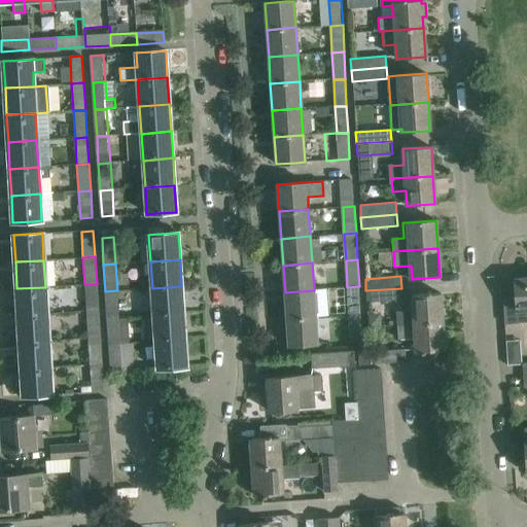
[(526,277),(515,278),(518,323),(526,322),(526,277)]
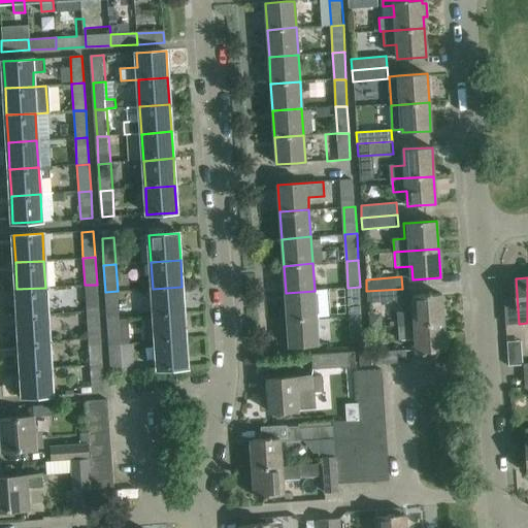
[(98,311),(97,285),(85,285),(87,311),(98,311)]
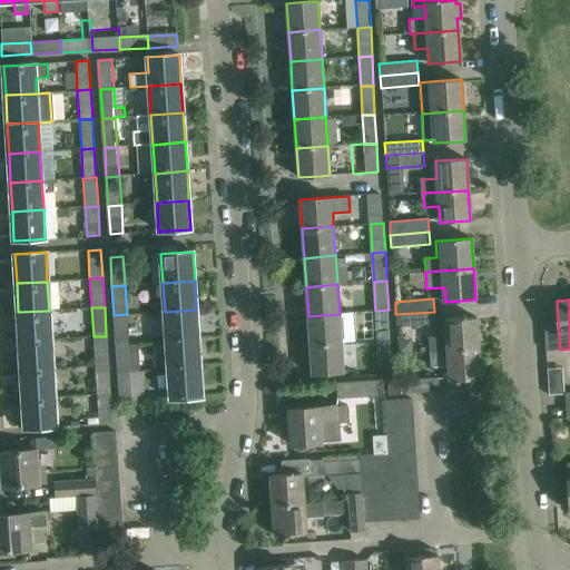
[(198,338),(196,310),(165,312),(167,341),(198,338)]
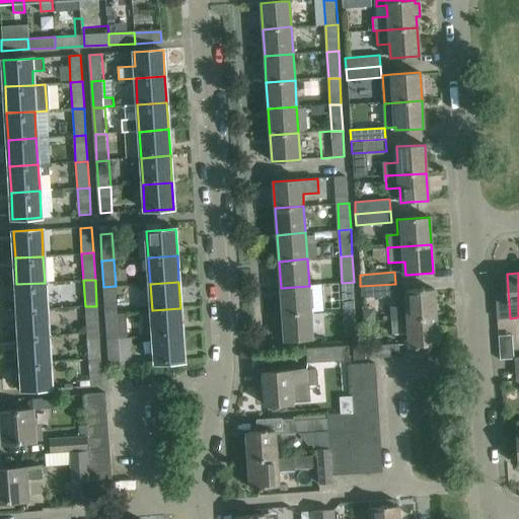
[(356,308),(354,282),(342,283),(344,309),(356,308)]
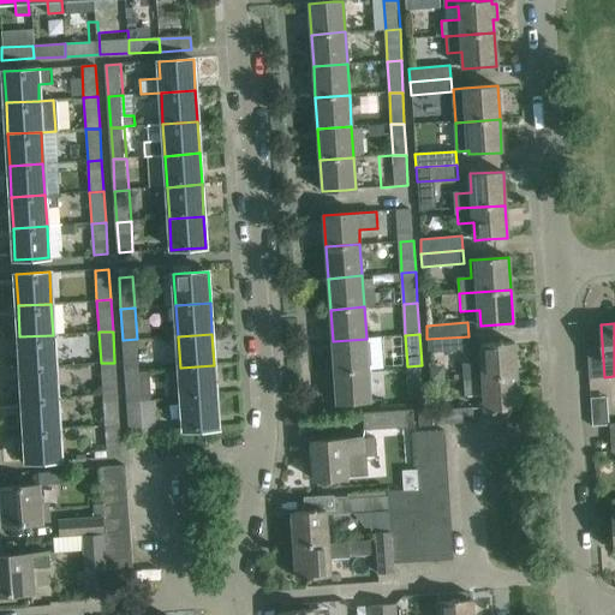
[(53,335),(19,336),(22,368),(55,366),(53,335)]
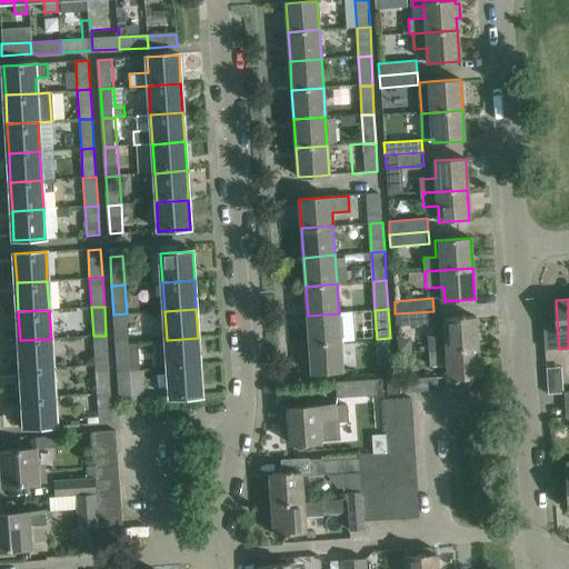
[(433,311),(395,313),(396,326),(433,323),(433,311)]
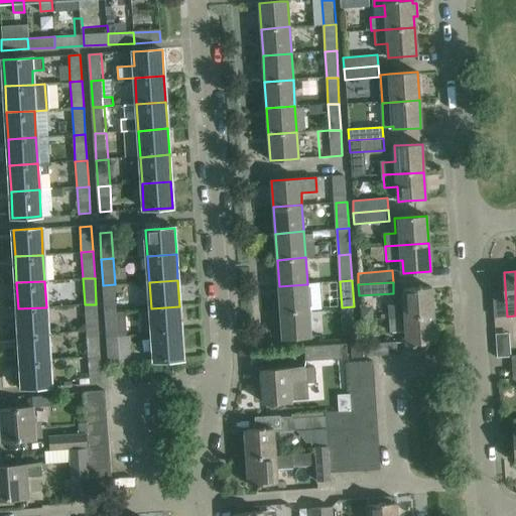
[(115,284),(103,285),(105,311),(117,310),(115,284)]
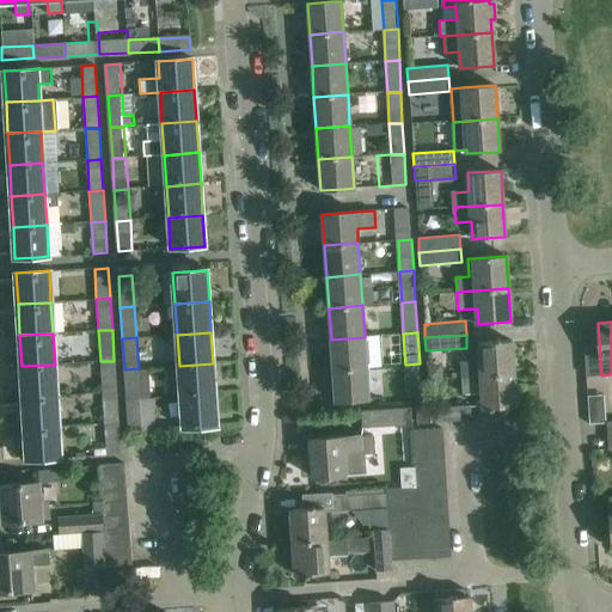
[(365,337),(331,340),(332,371),(367,368),(365,337)]
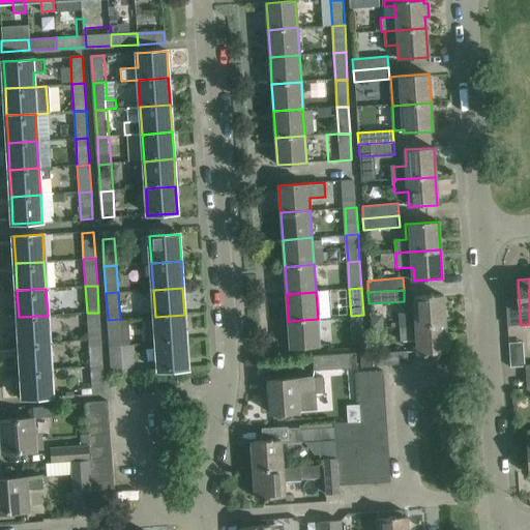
[(317,292),(318,316),(329,316),(328,292),(317,292)]
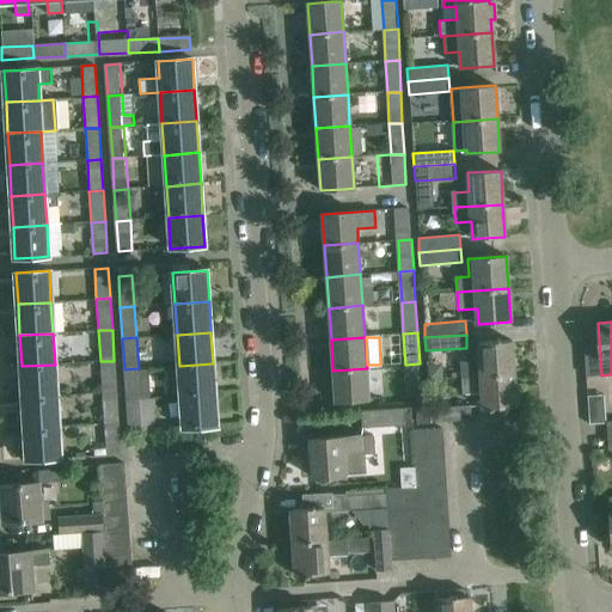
[(478,343),(479,360),(461,361),(463,378),(514,374),(512,341),(501,342),(501,340),(496,340),(497,342),(478,343)]
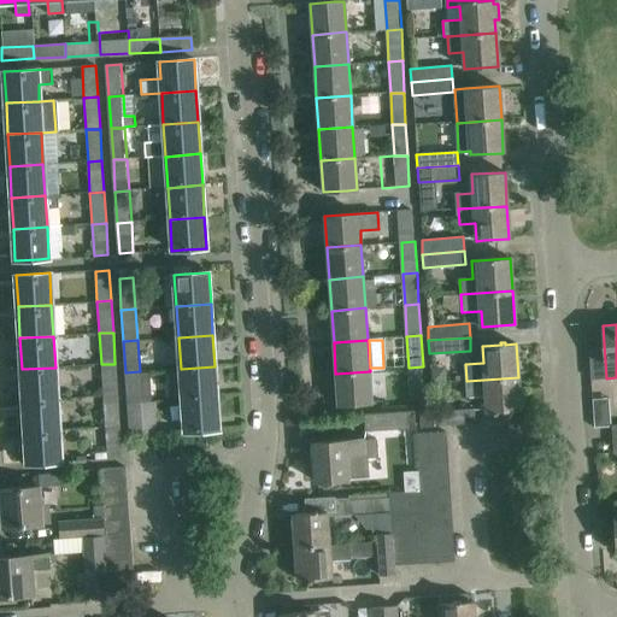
[(117,395),(115,364),(101,364),(104,397),(117,395)]
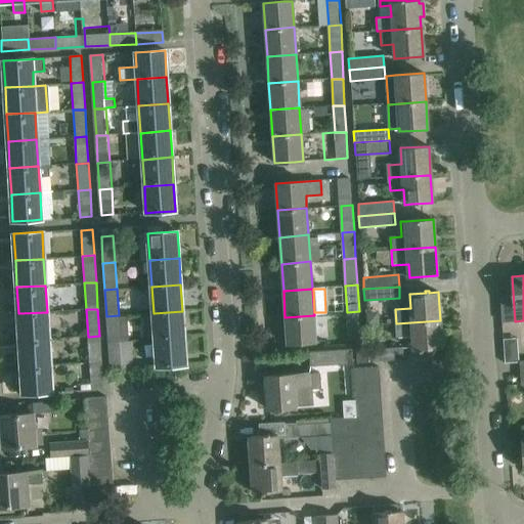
[(182,311),(154,313),(155,340),(184,338),(182,311)]
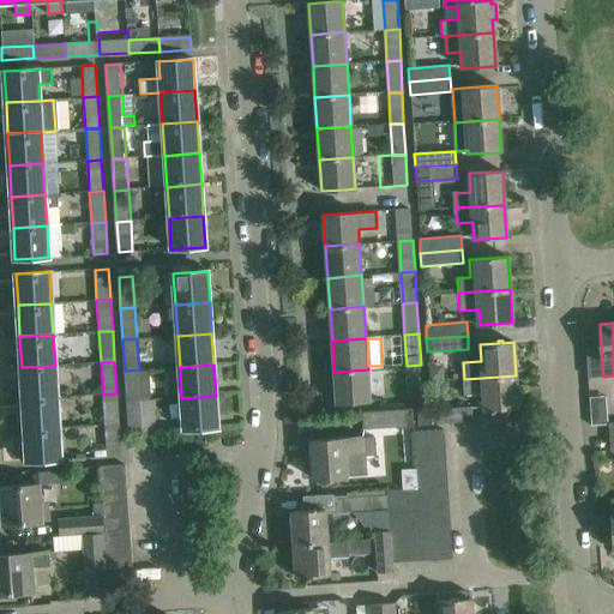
[(55,366),(22,367),(23,399),(56,397),(55,366)]
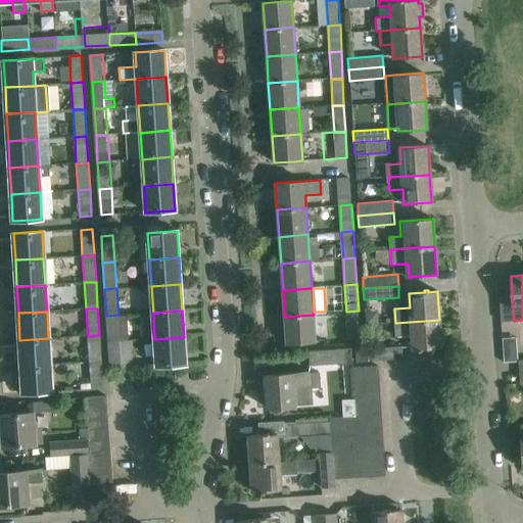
[(120,341),(119,315),(106,316),(108,342),(120,341)]
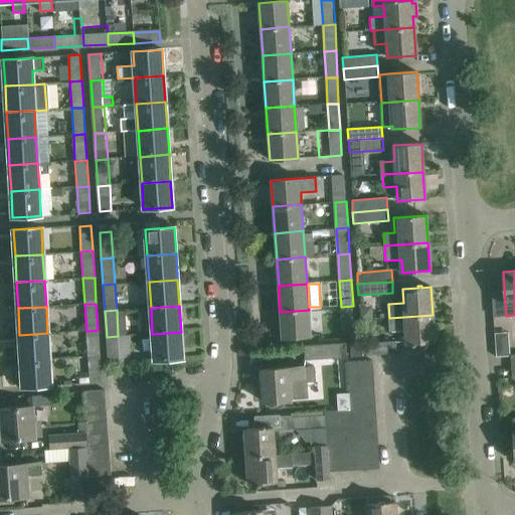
[(309,310),(280,312),(282,338),(302,337),(311,336),(309,310)]
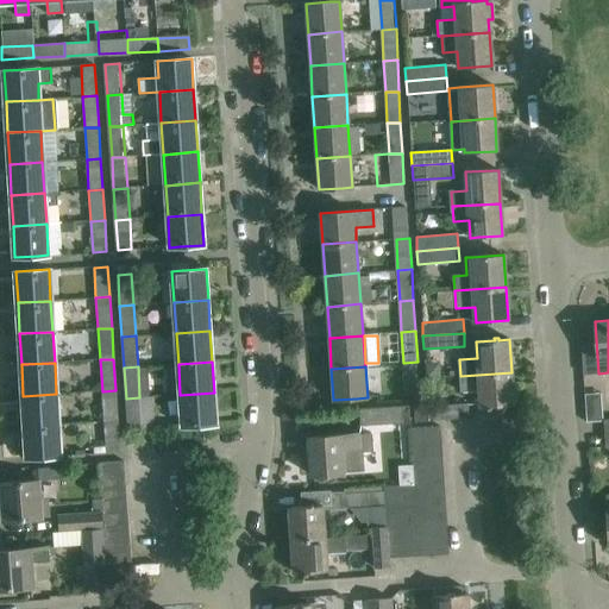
[(418,370),(391,371),(394,394),(419,391),(418,370)]
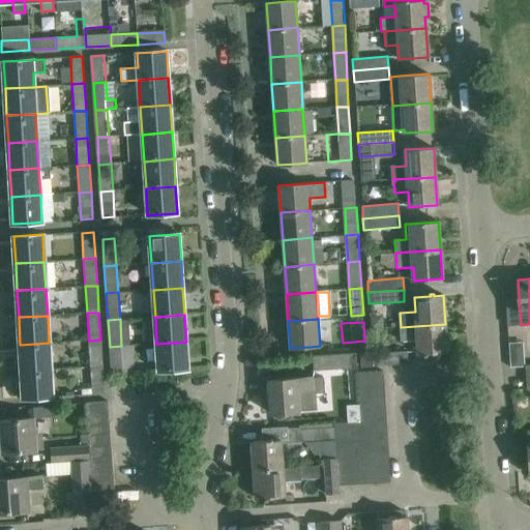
[(446,352),(445,324),(401,327),(402,342),(417,341),(418,354),(423,354),(423,356),(428,356),(427,354),(446,352)]
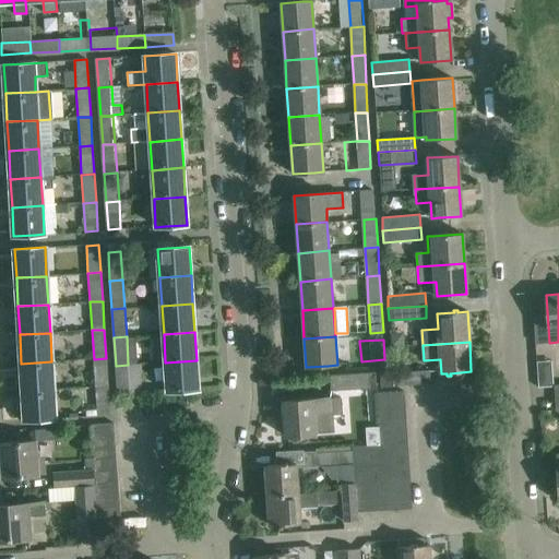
[(106,358),(94,359),(95,388),(108,387),(106,358)]
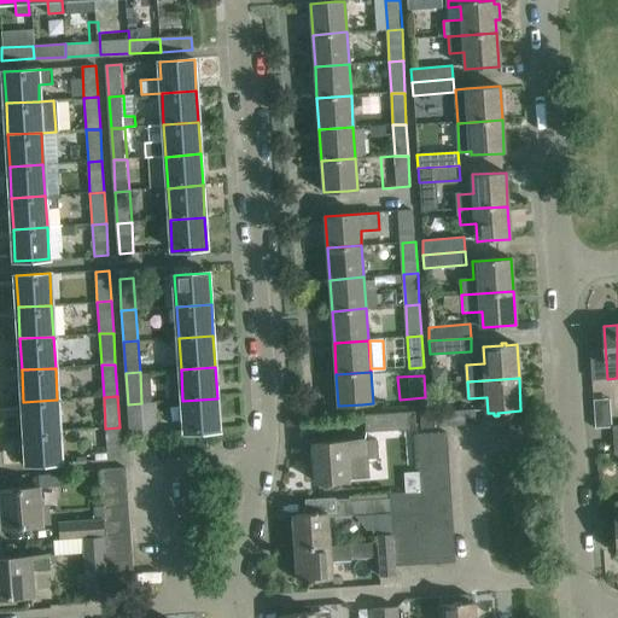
[(220,430),(217,398),(182,401),(185,432),(220,430)]
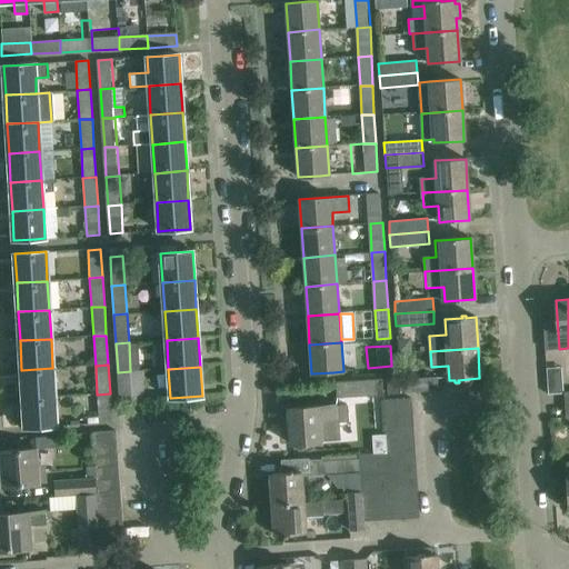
[(55,397),(52,368),(21,370),(23,399),(55,397)]
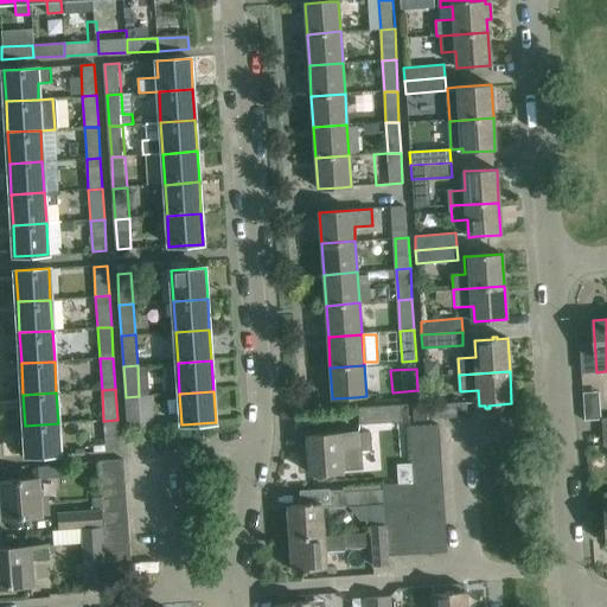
[(152,395),(139,396),(126,397),(127,428),(154,427),(152,395)]
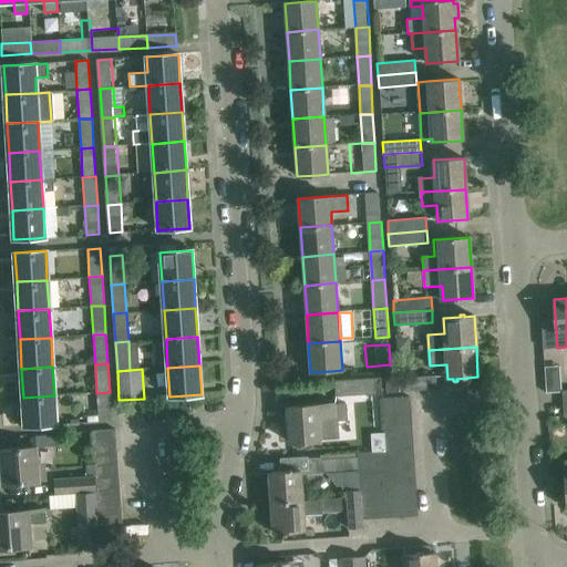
[(336,395),(375,393),(382,392),(381,375),(334,379),(336,395)]
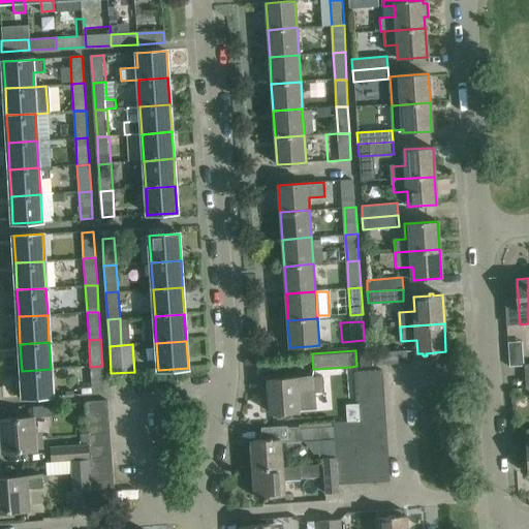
[(371,353),(372,366),(407,363),(406,350),(371,353)]
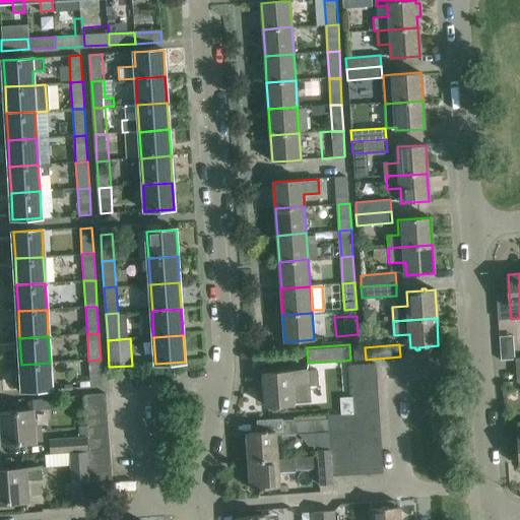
[(354,361),(366,360),(365,347),(353,348),(354,361)]
